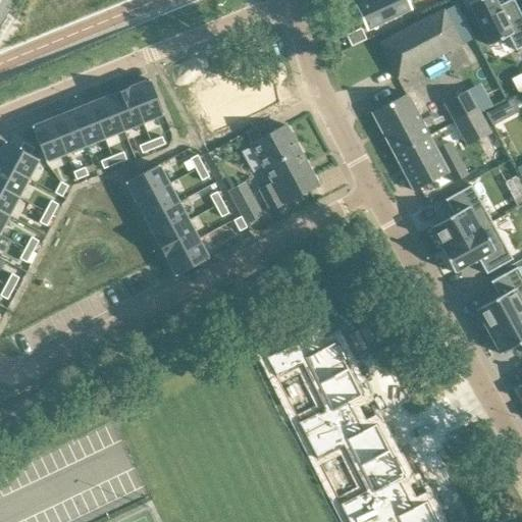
[(353,0),(367,30),(410,10),(408,5),(412,3),(410,0),(353,0)]
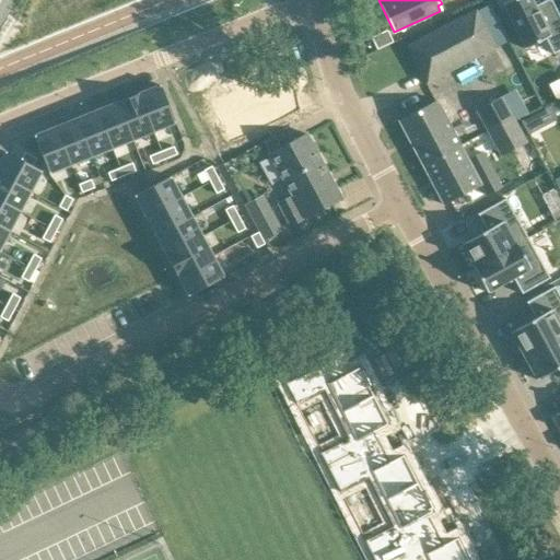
[(531,0),(509,0),(502,3),(525,49),(545,38),(552,55),(559,50),(559,19),(550,0),(546,0),(534,7),(531,0)]
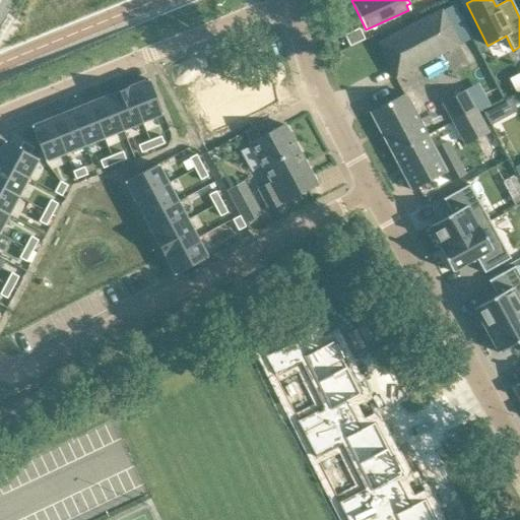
[(378,43),(396,78),(459,45),(442,11),(441,9),(441,10),(440,9),(378,42),(378,43)]
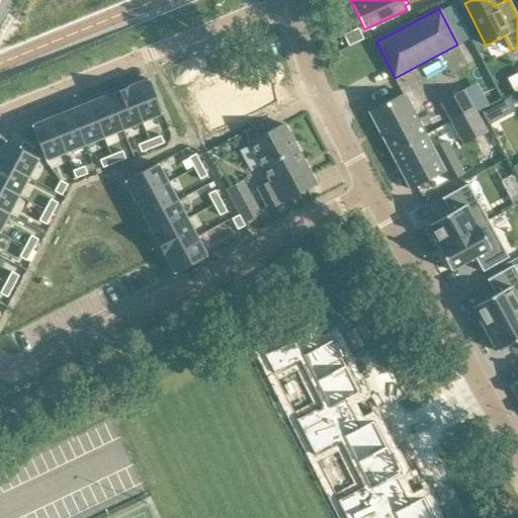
[(358,28),(343,34),(348,46),(363,39),(358,28)]
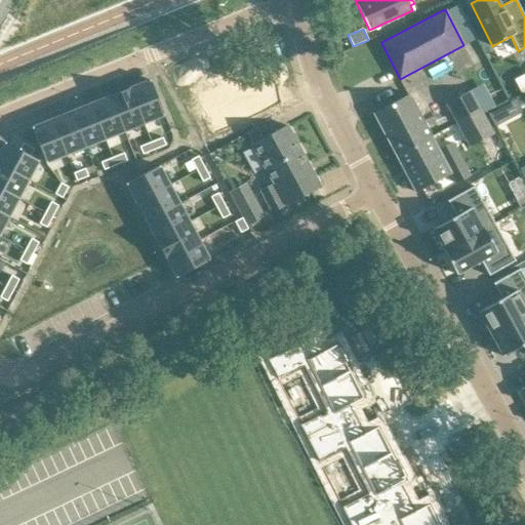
[(235,86),(211,94),(223,123),(281,102),(269,73),(253,79),(249,68),(231,76),(235,86)]
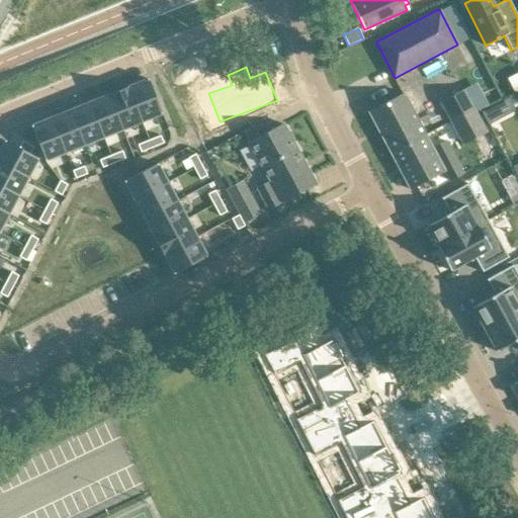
[(148,79),(128,87),(143,121),(162,114),(148,79)]
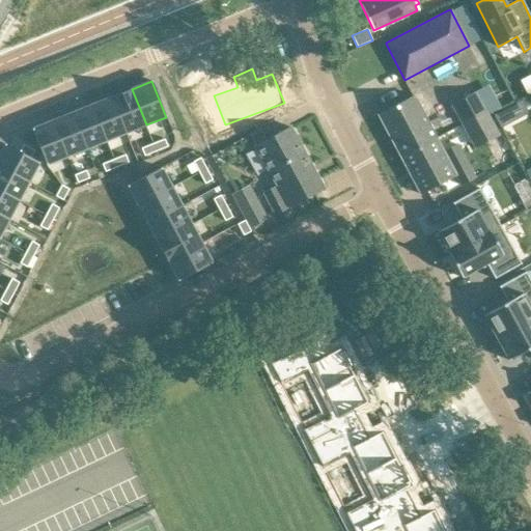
[(132,89),(111,96),(126,133),(146,124),(132,89)]
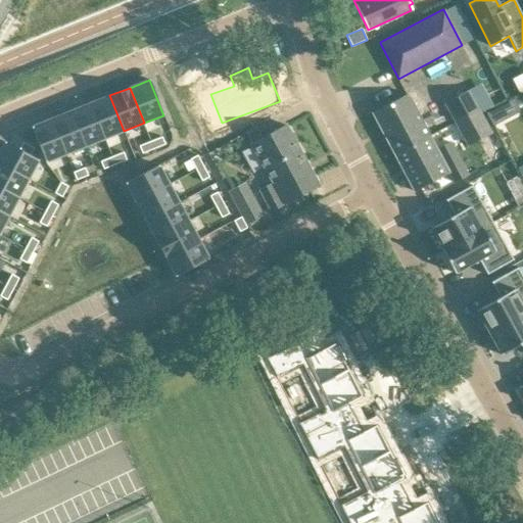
[(465,89),(443,100),(455,121),(475,109),(465,89)]
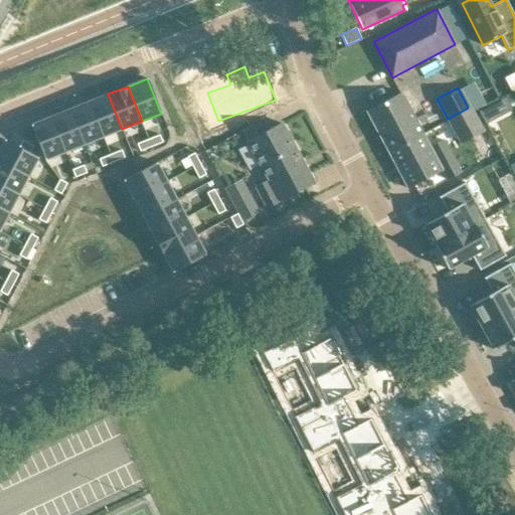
[(400,93),(366,111),(387,150),(421,132),(400,93)]
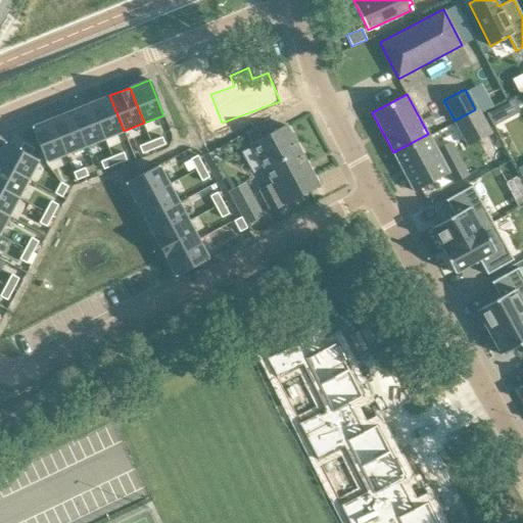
[(109,95),(90,103),(104,139),(124,131),(109,95)]
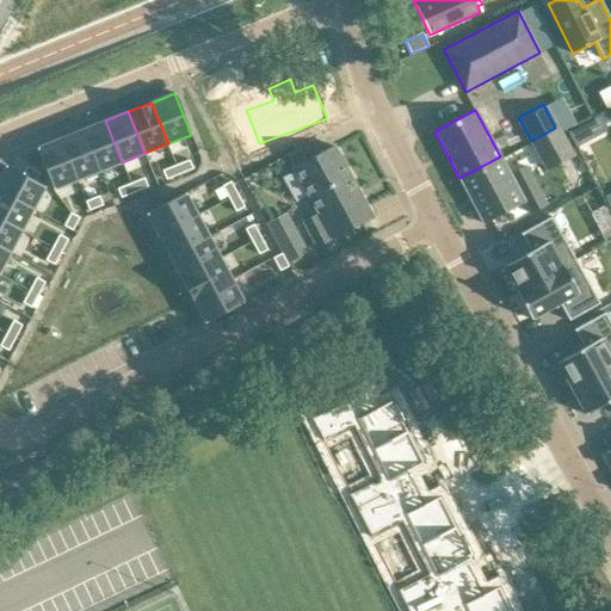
[(105,121),(82,130),(99,171),(122,162),(105,121)]
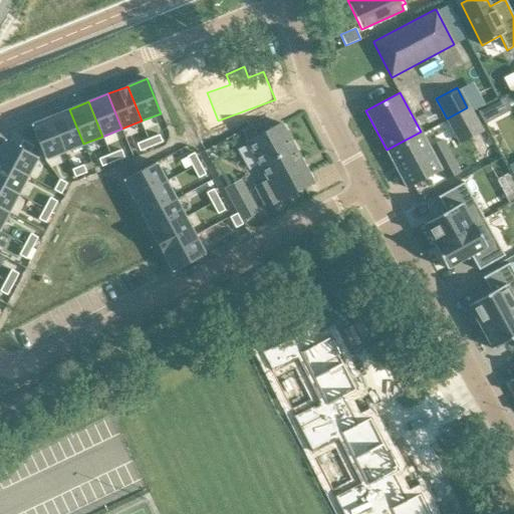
[(467,107),(447,118),(458,140),(478,129),(467,107)]
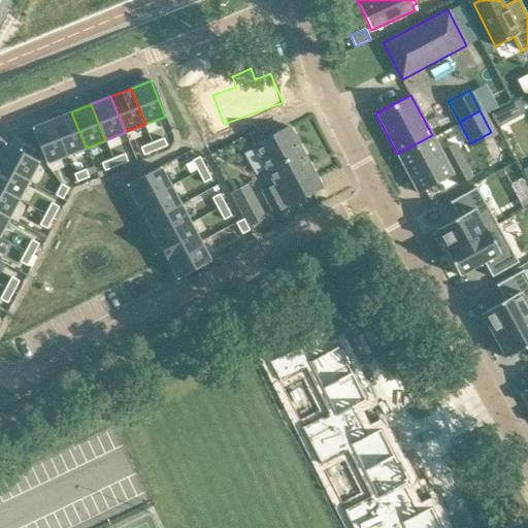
[(71,112),(52,120),(66,156),(86,147),(71,112)]
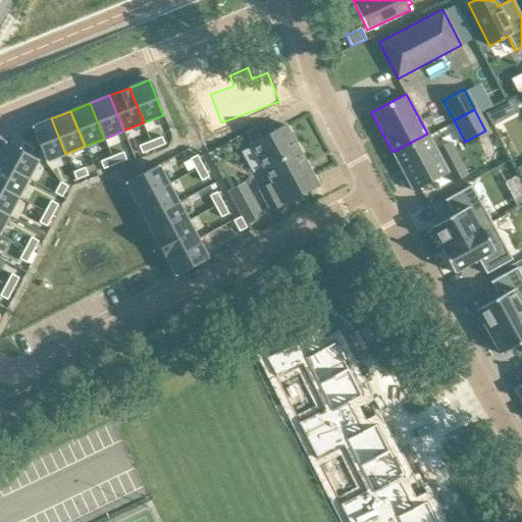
[(51,118),(31,126),(45,162),(65,154),(51,118)]
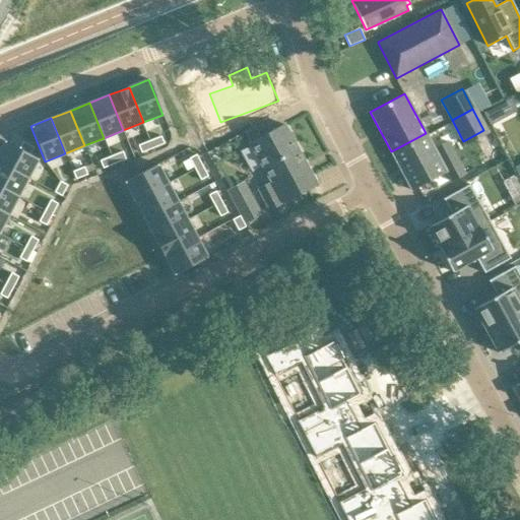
[(284,124),(250,142),(270,181),(257,188),(269,210),(317,186),(284,124)]
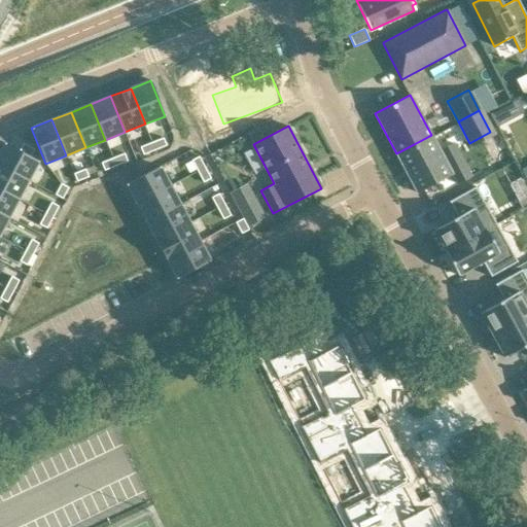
[(431,135),(396,153),(417,192),(452,174),(458,184),(471,177),(453,143),(440,150),(431,135)]
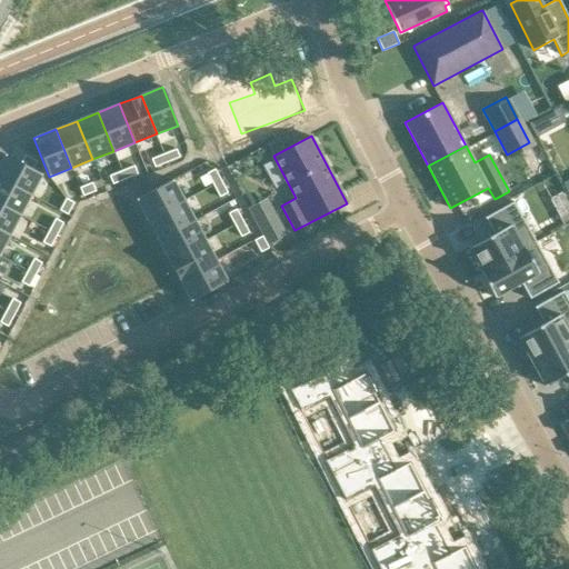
[(176,149),(163,153),(167,162),(179,157),(176,149)]
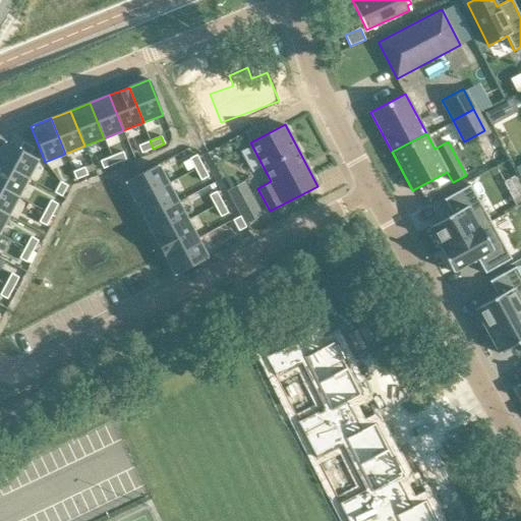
[(150,140),(138,146),(141,153),(153,149),(150,140)]
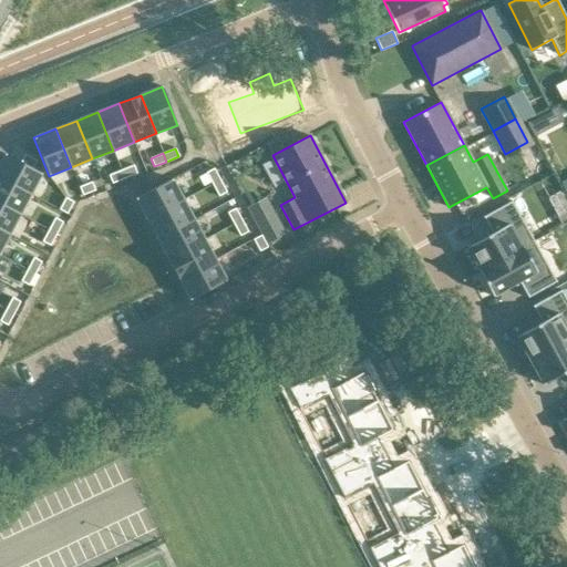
[(6,154),(0,163),(0,176),(31,194),(42,173),(32,168),(21,162),(6,154)]
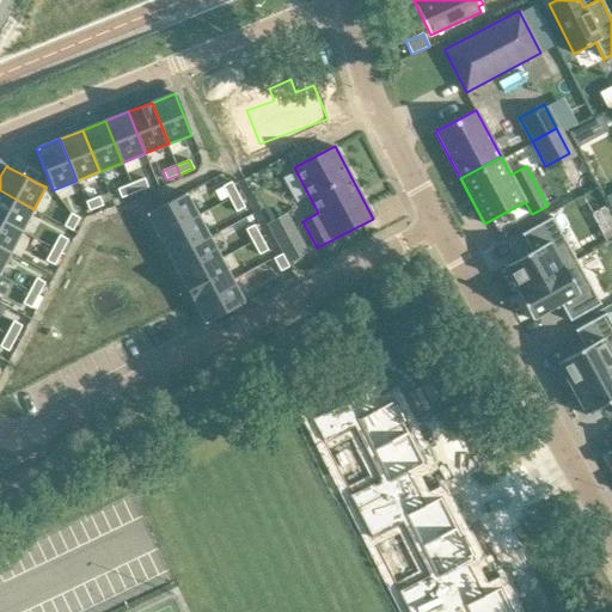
[(28,166),(23,175),(35,182),(40,173),(28,166)]
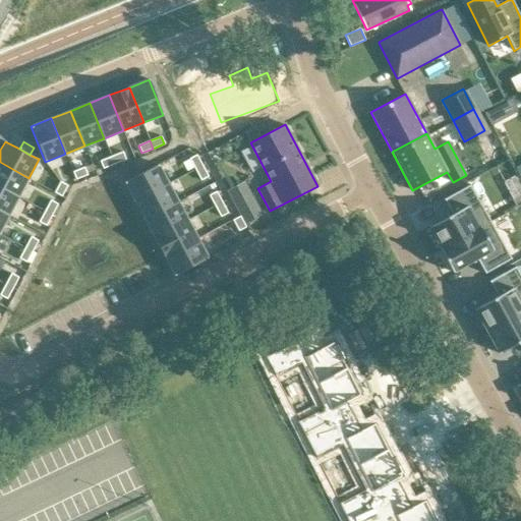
[(122,152),(111,156),(114,164),(125,159),(122,152)]
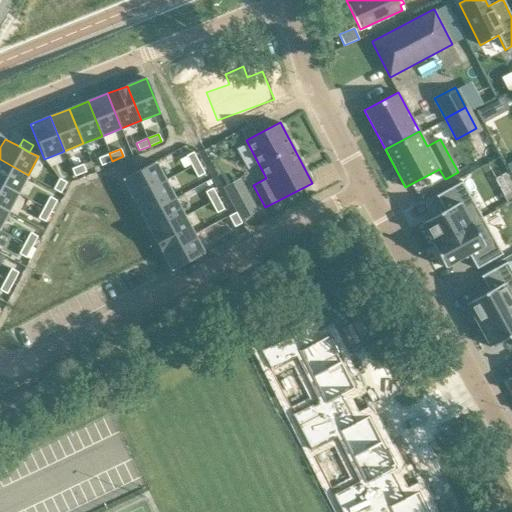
[(193,152),(186,156),(192,166),(199,163),(193,152)]
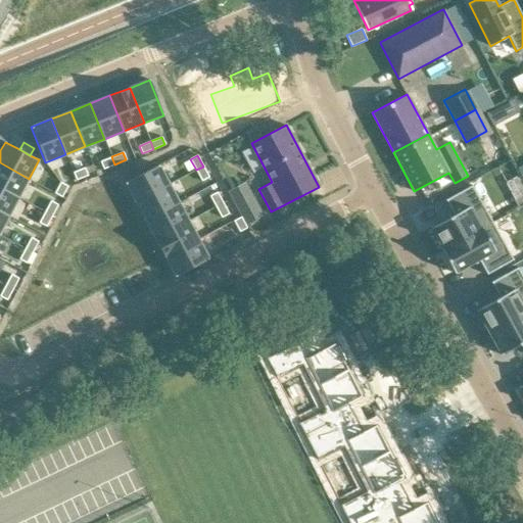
[(111,156),(100,161),(103,169),(114,164),(111,156)]
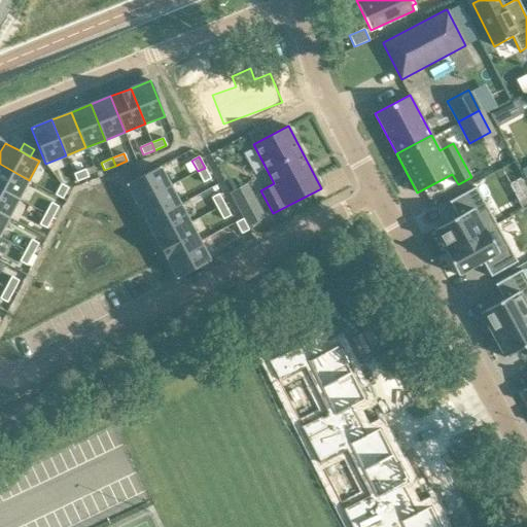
[(0,164),(0,188),(19,199),(29,180),(0,164)]
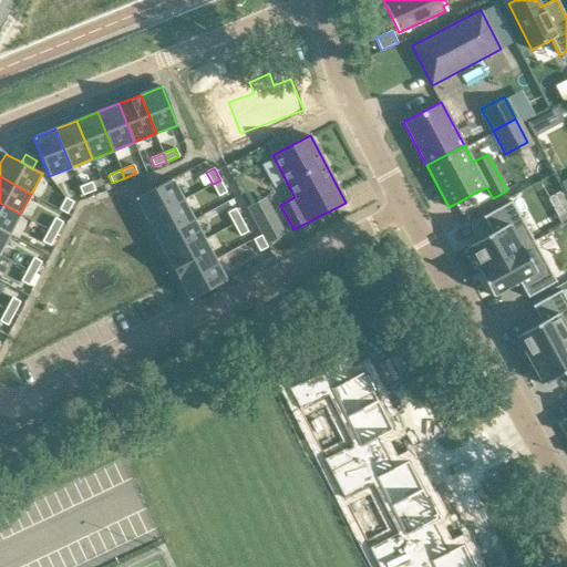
[(172,178),(135,198),(146,218),(183,199),(172,178)]
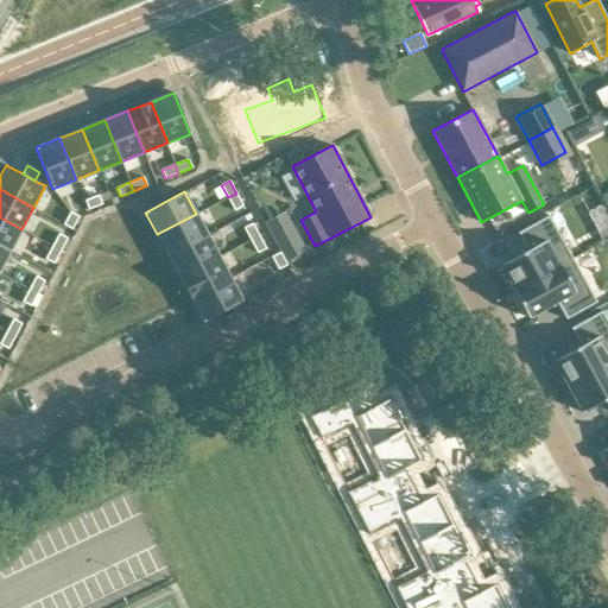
[(236,194),(228,197),(234,210),(242,206),(236,194)]
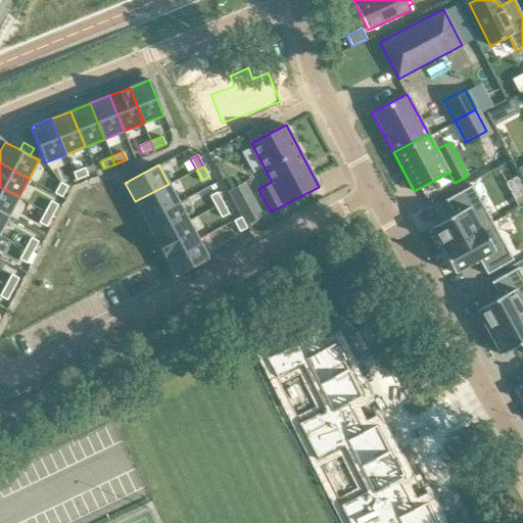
[(85,168),(73,173),(76,180),(88,176),(85,168)]
